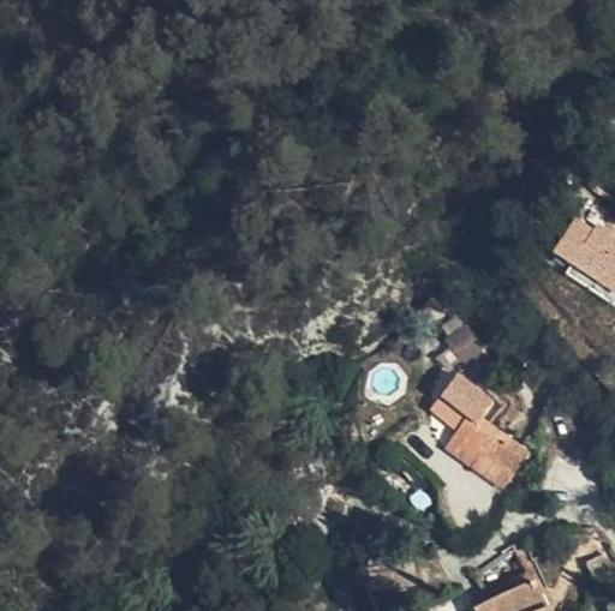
[(614,231),(598,221),(596,226),(574,214),(553,250),(572,262),(566,270),(614,300),(614,231)]
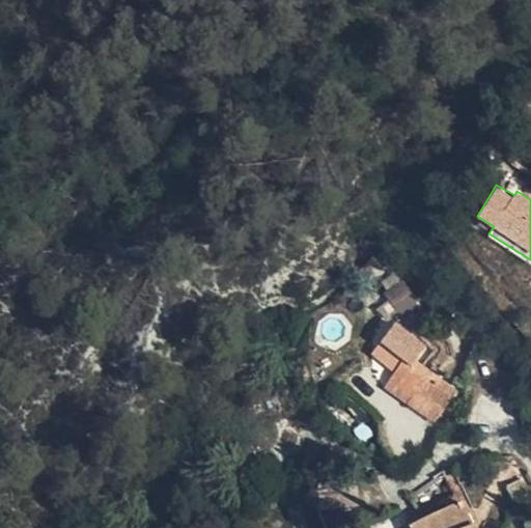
[(418,304),(400,280),(385,290),(401,314),(418,304)]
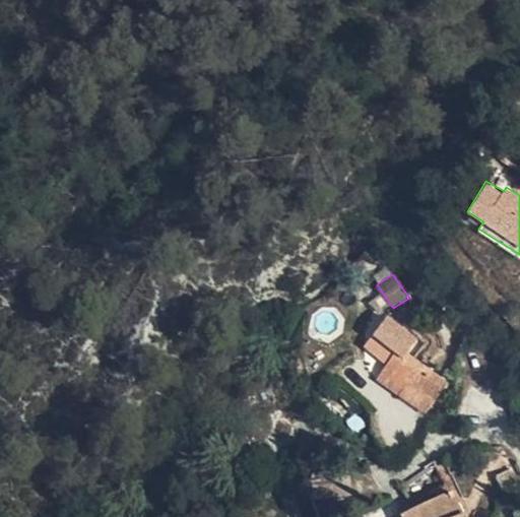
[(393,354),(381,371),(401,387),(396,394),(423,414),(448,380),(406,351),(401,360),(393,354)]
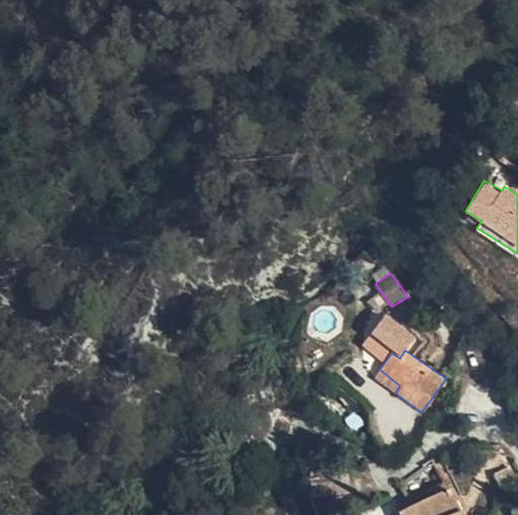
[(400,385),(379,369),(373,377),(395,393),(400,385)]
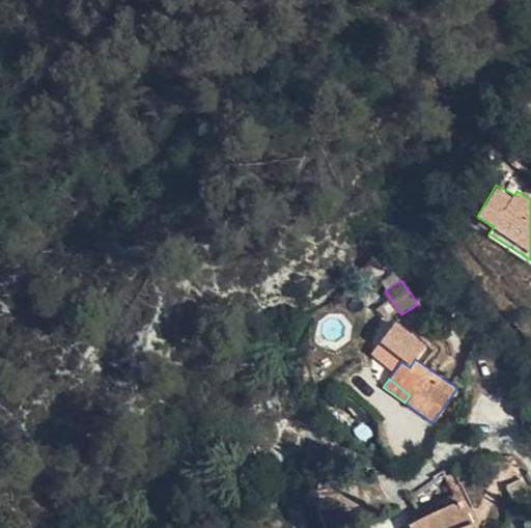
[(420,519),(423,527),(473,527),(471,524),(470,524),(458,501),(420,519)]
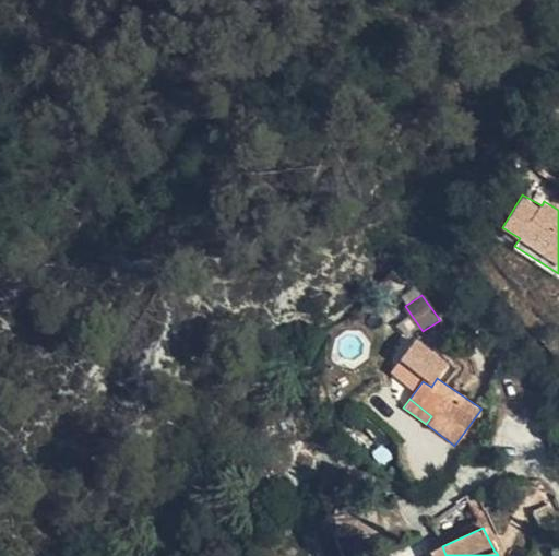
[(428,555),(445,555),(442,546),(427,553),(428,555)]
